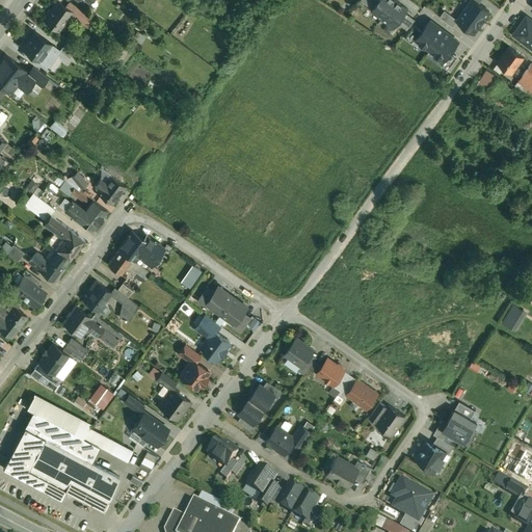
[(68,7),(57,0),(56,0),(43,19),(58,30),(71,14),(73,11),(68,7)]
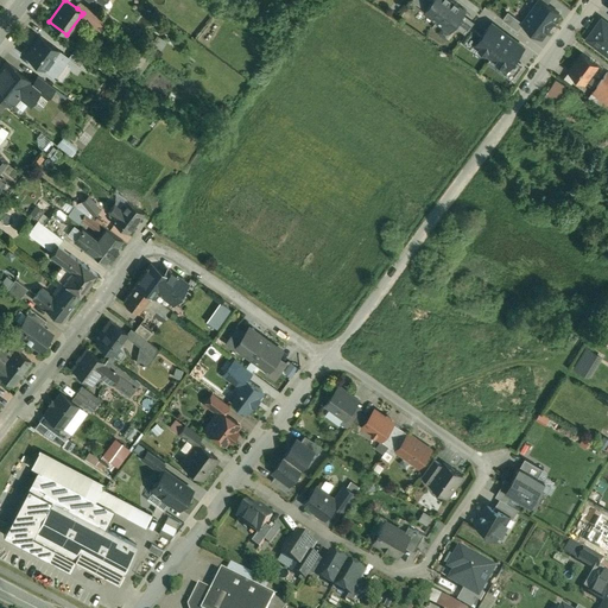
[(430,0),(423,11),(437,20),(451,0),(430,0)]
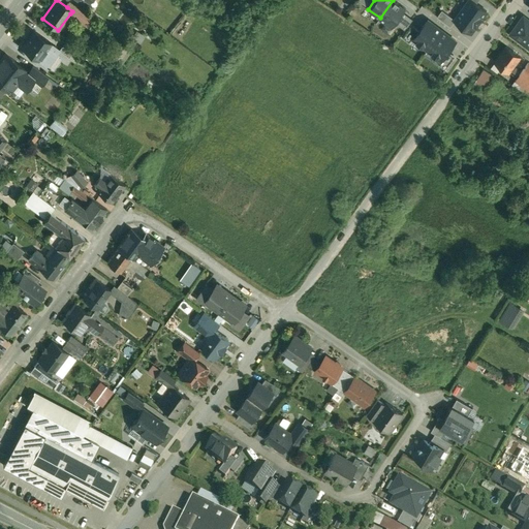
[(395,0),(393,0),(380,18),(392,27),(406,8),(395,0)]
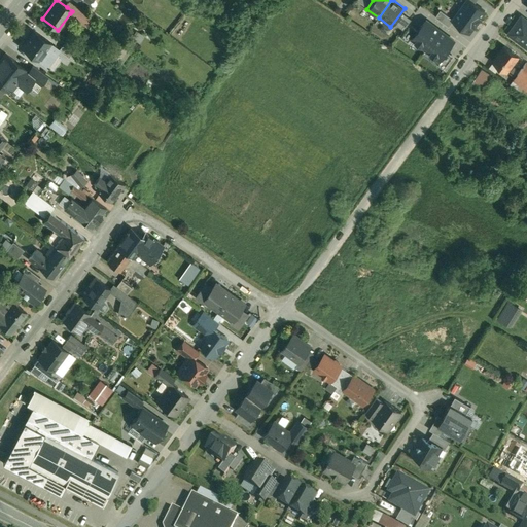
[(485,10),(470,0),(467,0),(453,20),(469,32),(485,10)]
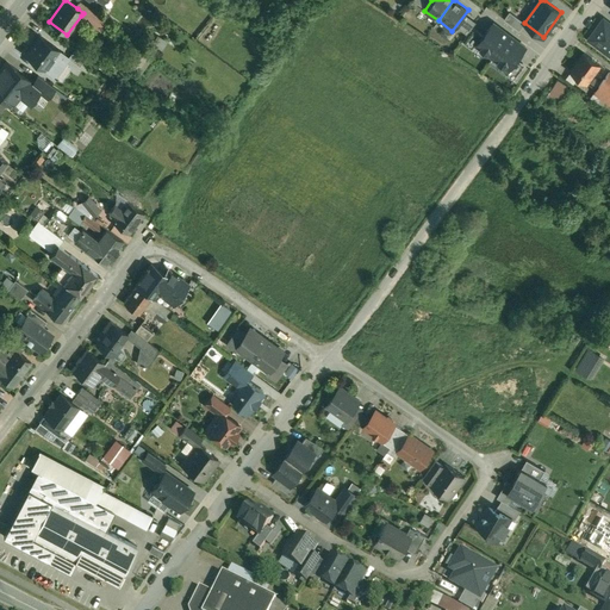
[(95,12),(81,2),(78,8),(83,13),(81,16),(88,22),(95,12)]
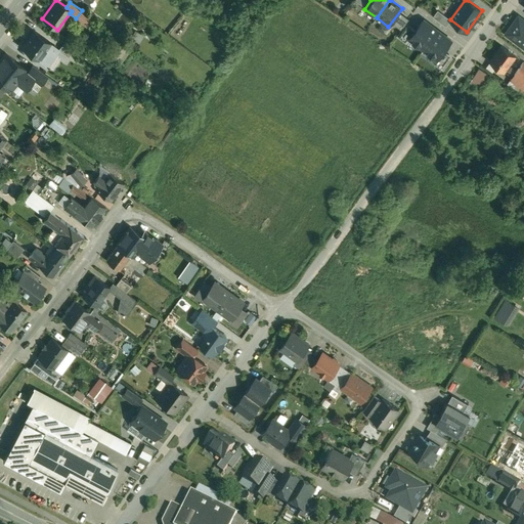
[(442,12),(438,9),(433,16),(437,19),(442,12)]
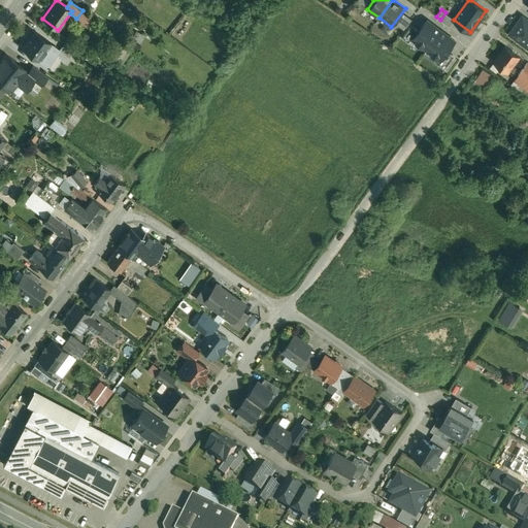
[(527,20),(523,17),(510,33),(527,45),(527,20)]
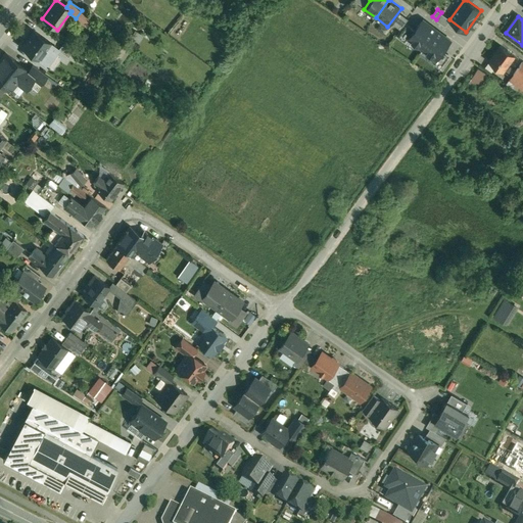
[(437,30),(423,19),(410,38),(409,38),(423,48),(437,30)]
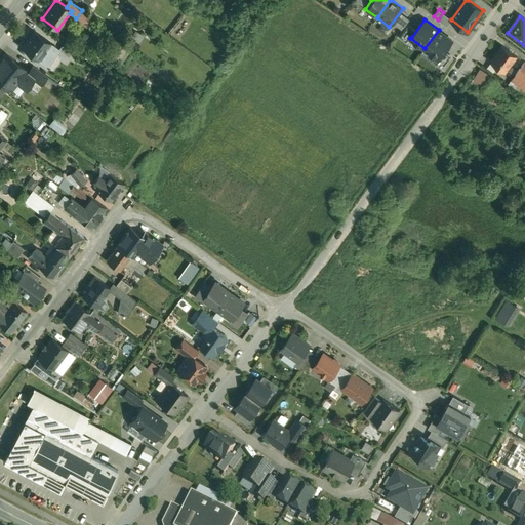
[(52,43),(34,30),(22,47),(45,64),(53,51),(49,48),(52,43)]
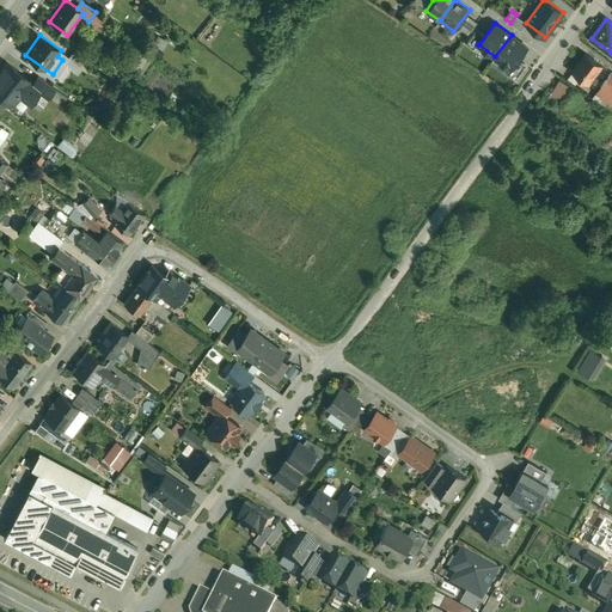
[(479,44),(467,35),(464,41),(475,49),(478,44),(479,44)]
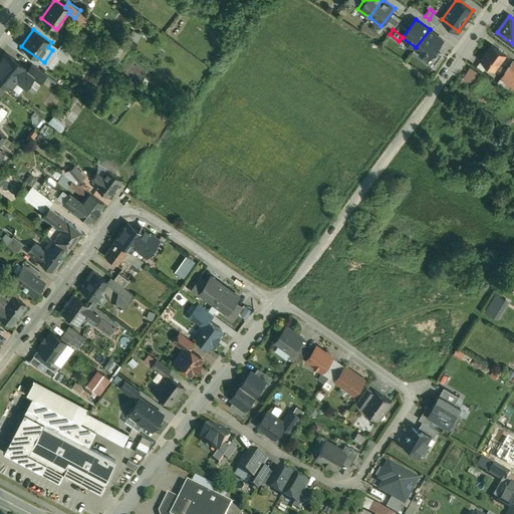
[(430,29),(416,47),(430,58),(430,57),(443,39),(430,29)]
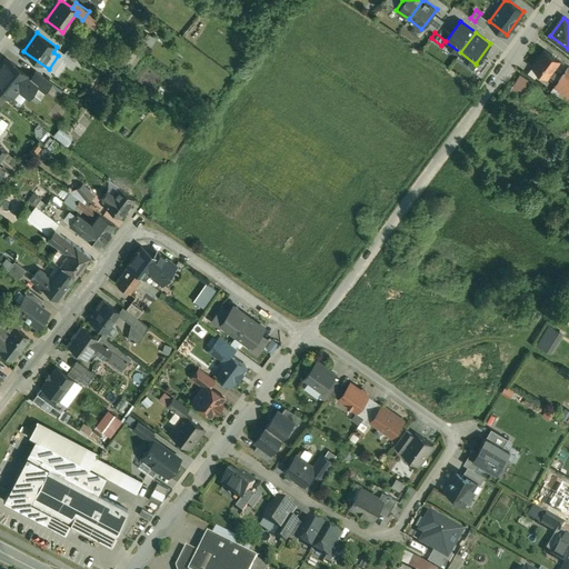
[(80,53),(69,46),(63,53),(75,61),(80,53)]
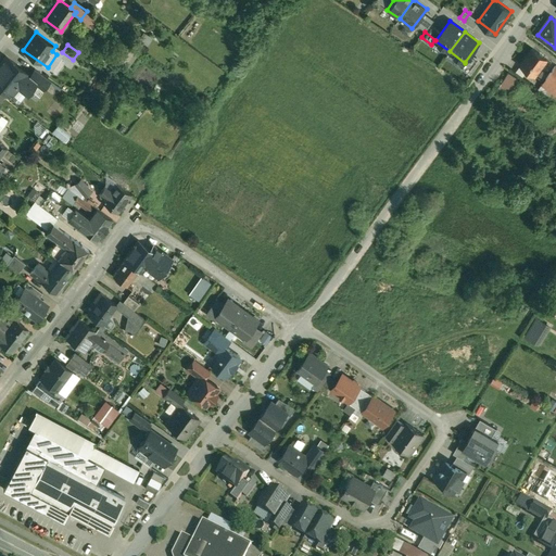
[(138,53),(125,45),(116,57),(129,65),(138,53)]
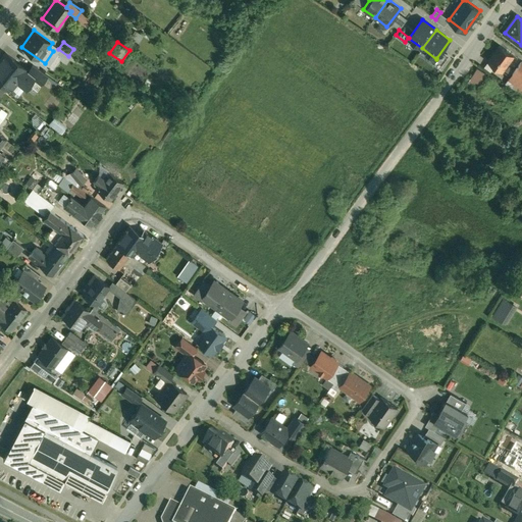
[(513,55),(500,45),(488,60),(502,70),(503,69),(505,70),(509,65),(507,64),(513,55)]
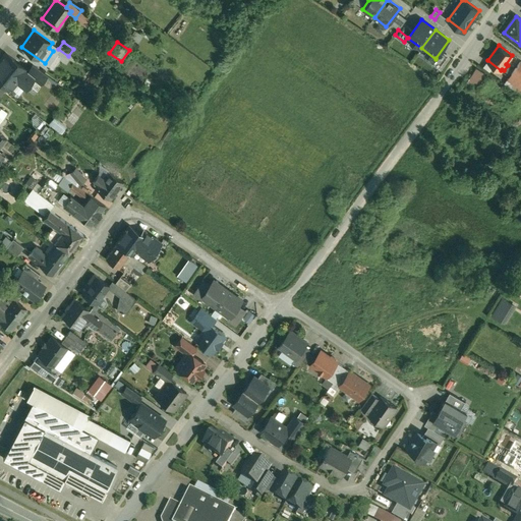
[(34,76),(6,54),(0,61),(0,79),(9,88),(16,79),(25,87),(34,76)]
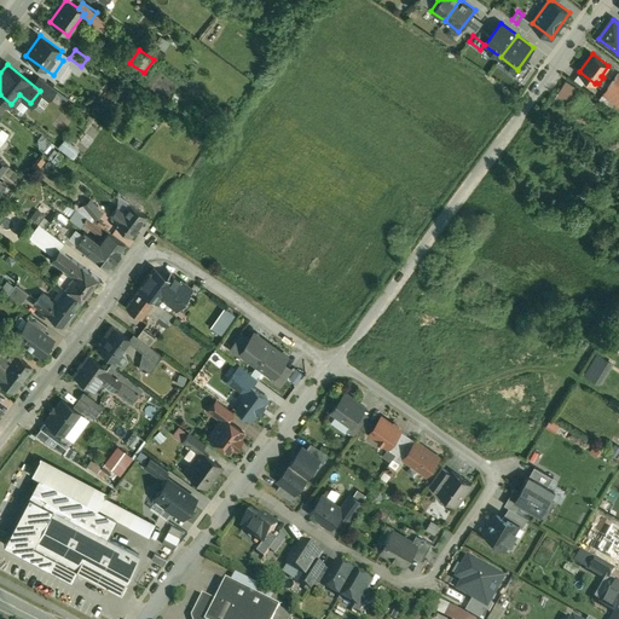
[(528,76),(518,69),(518,70),(514,75),(525,82),(528,76)]
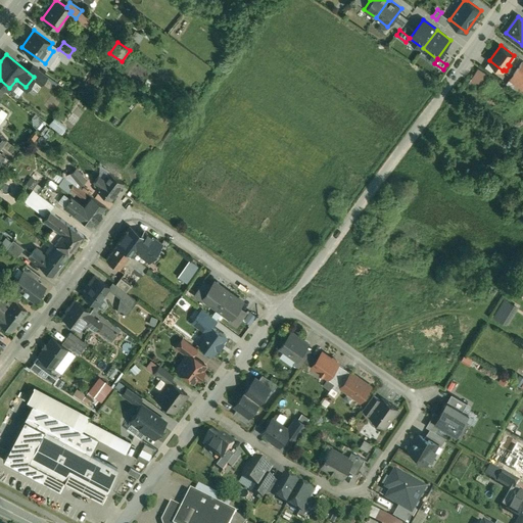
[(478,67),(472,78),(481,84),(482,85),(488,75),(478,67)]
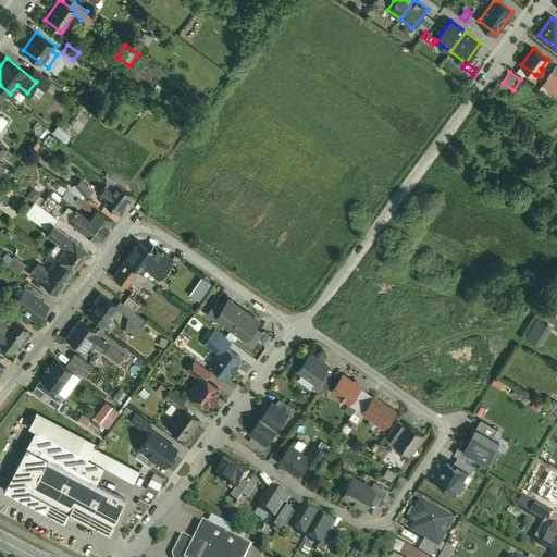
[(556,78),(549,74),(539,89),(556,100),(556,78)]
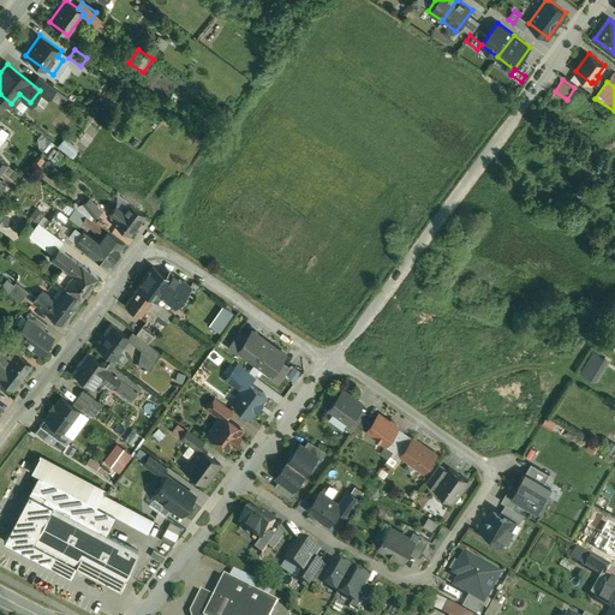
[(566,99),(555,91),(550,97),(561,103),(561,105),(566,99)]
